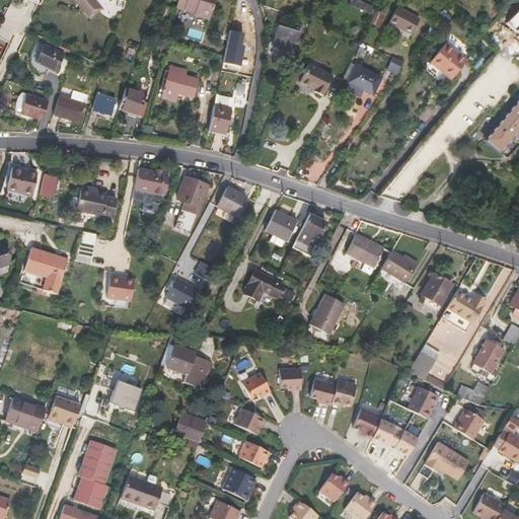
[(76,0),(83,7),(79,10),(88,21),(110,3),(108,1),(109,0),(76,0)]
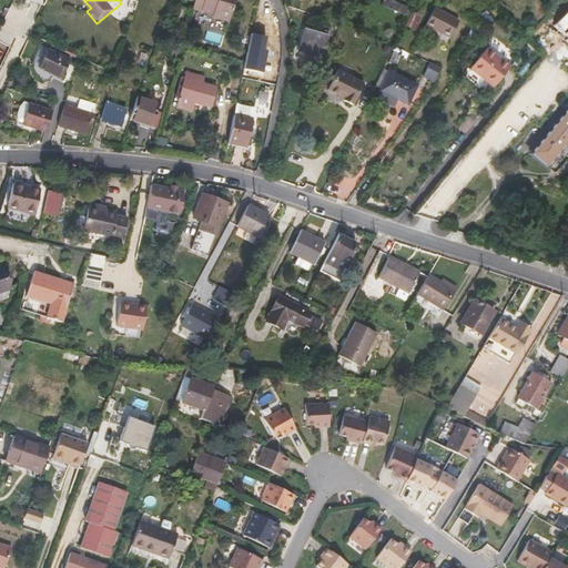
[(229,21),(234,0),(194,0),(194,2),(192,8),(213,14),(212,17),(229,21)]
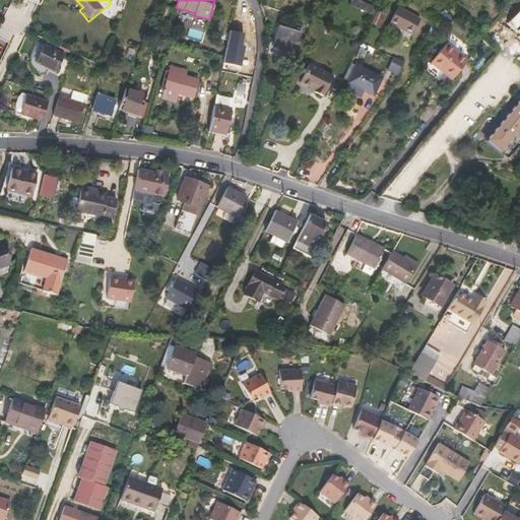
[(373,7),(354,0),(352,0),(350,6),(370,14),(373,7)]
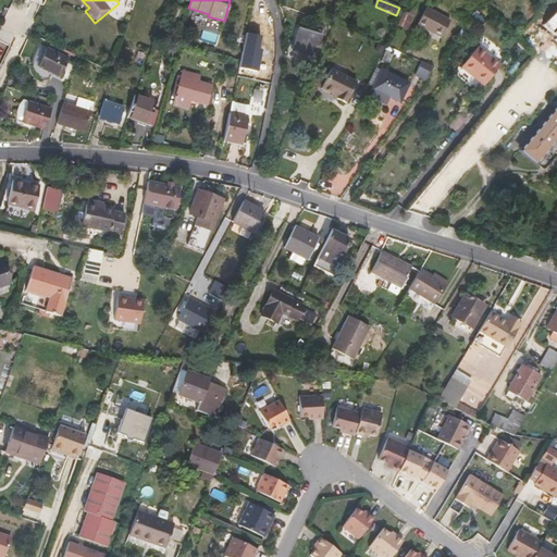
[(441,37),(449,21),(425,7),(416,24),(441,37)]
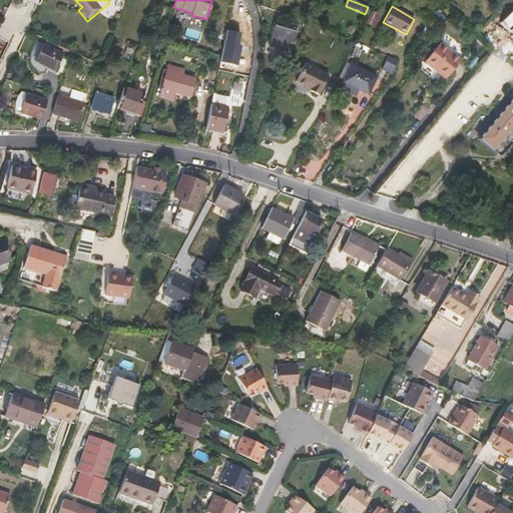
[(375,26),(380,15),(372,11),(367,22),(375,26)]
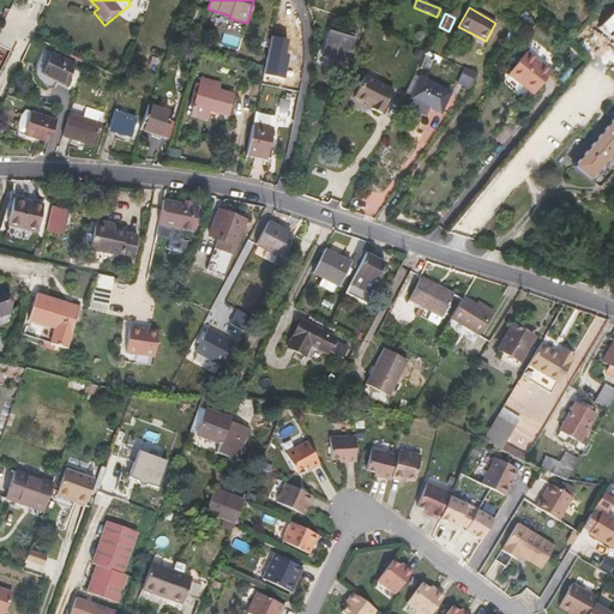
[(289,31),(274,28),(263,76),(283,79),(290,46),(287,46),(289,31)]
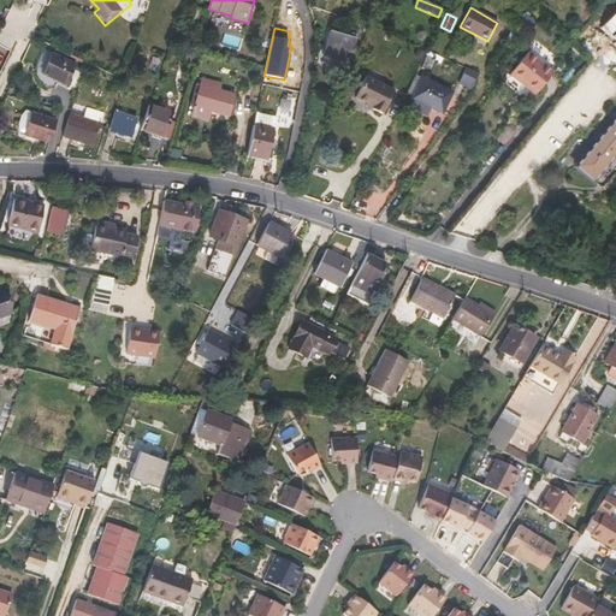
[(329,57),(327,61),(335,64),(336,59),(343,61),(344,57),(349,58),(357,39),(330,31),(323,55),(329,57)]
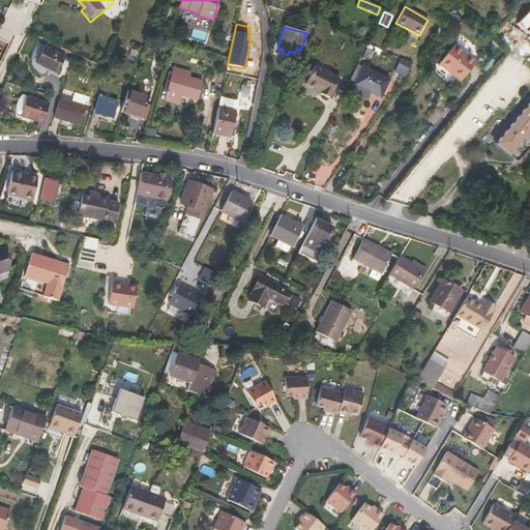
[(207,43),(209,32),(194,28),(190,38),(207,43)]
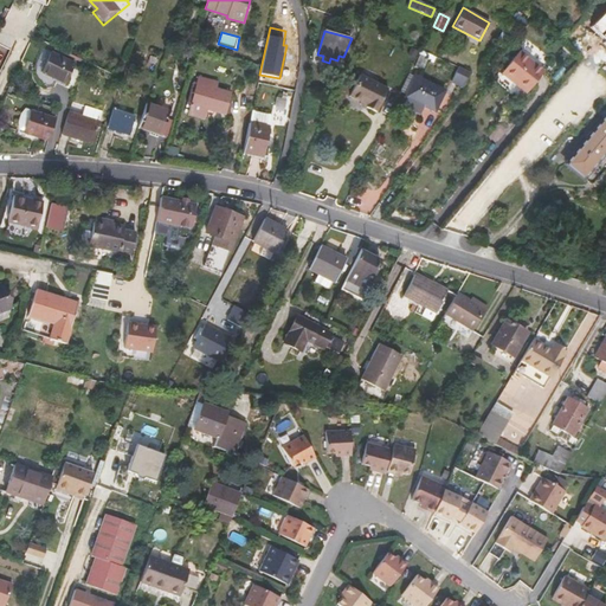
[(51,51),(43,47),(32,69),(40,72),(51,51)]
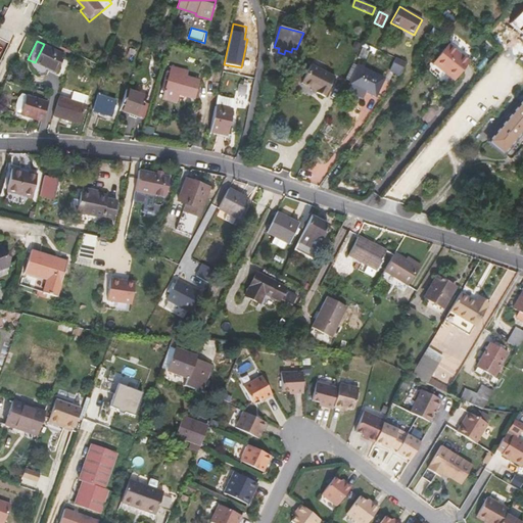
[(365,61),(371,47),(363,43),(361,46),(363,47),(358,57),(365,61)]
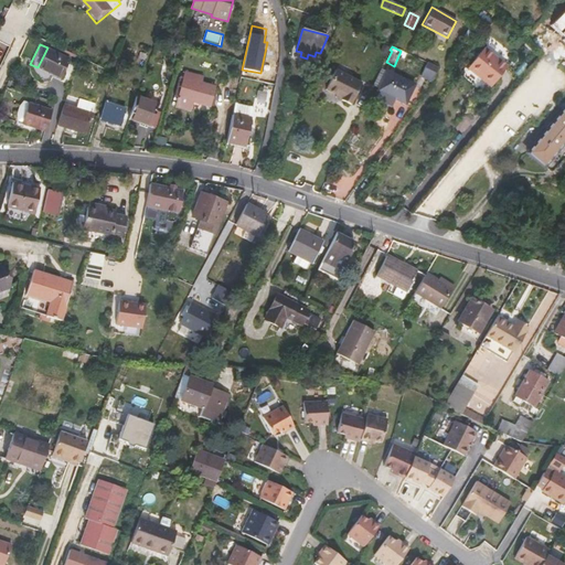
[(60,78),(70,59),(48,48),(38,67),(60,78)]
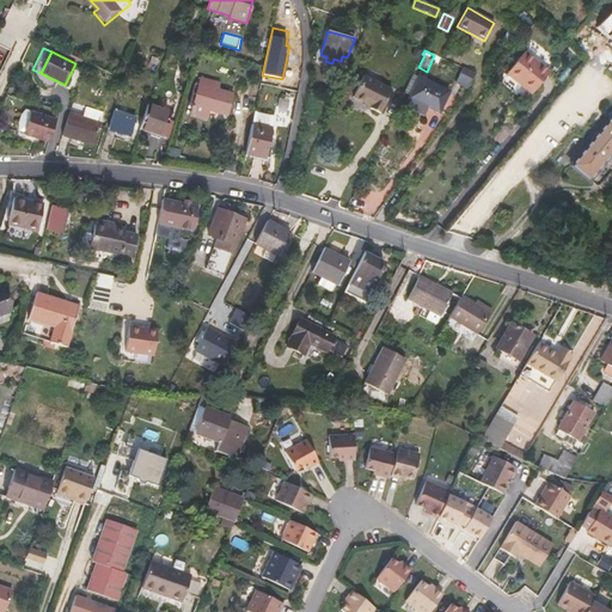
[(550,72),(524,51),(507,73),(519,83),(520,80),(534,91),(550,72)]
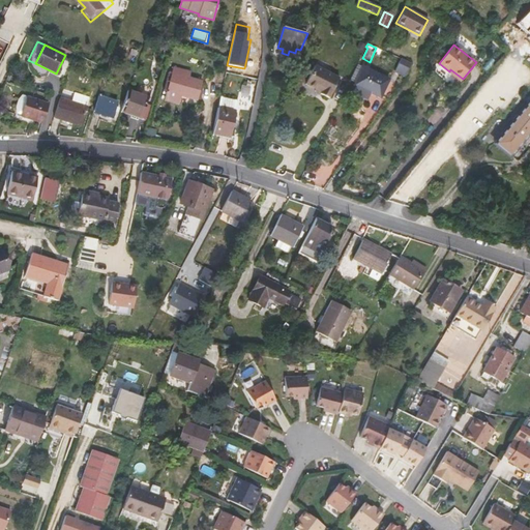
[(401,59),(394,71),(405,77),(411,64),(401,59)]
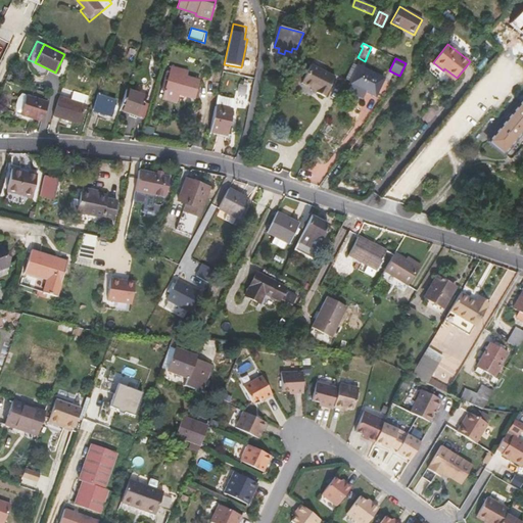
[(317,66),(311,63),(301,82),(308,85),(317,66)]
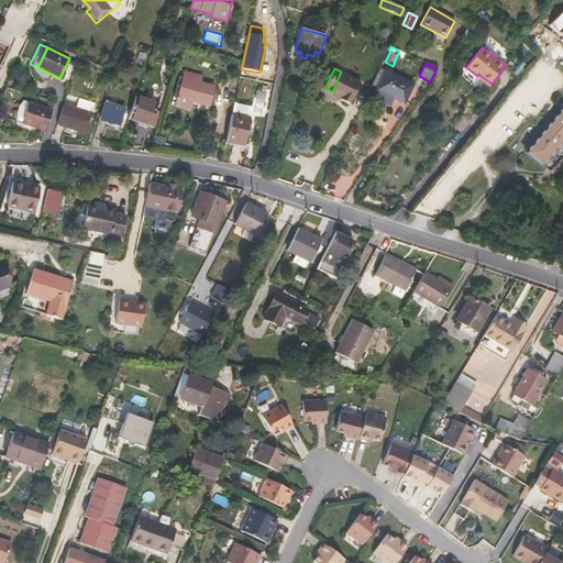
[(372,86),(377,88),(385,72),(379,68),(372,86)]
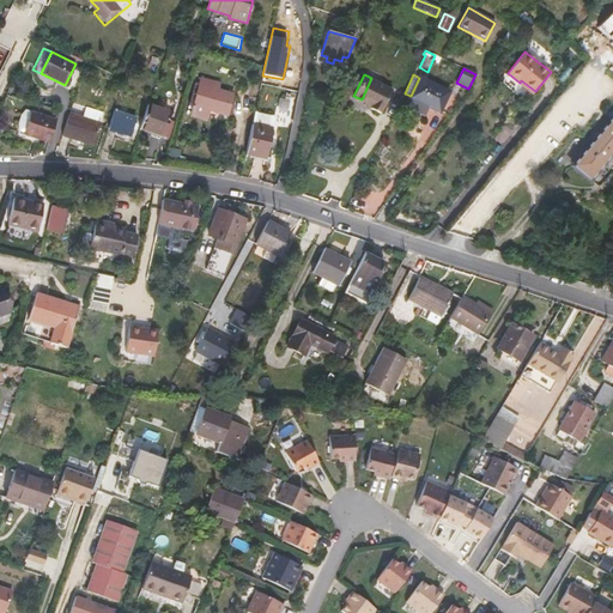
[(199,85),(218,90),(220,82),(201,77),(199,85)]
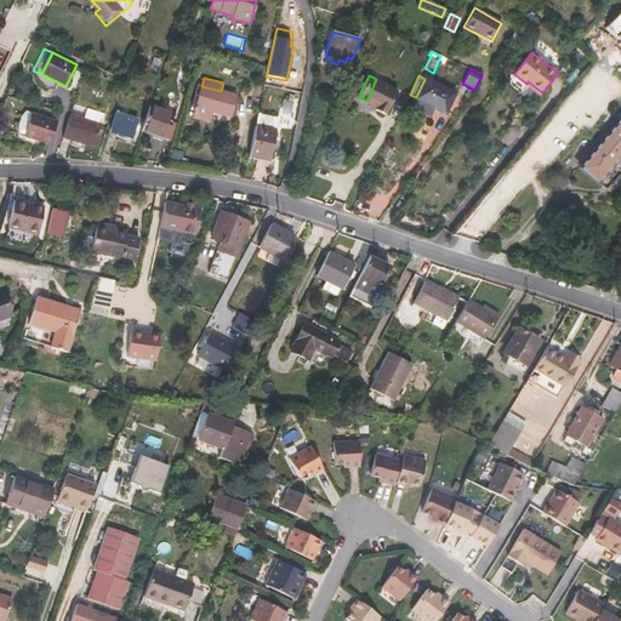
[(445,114),(456,92),(425,78),(425,79),(416,97),(415,100),(416,100),(411,108),(426,115),(429,107),(434,109),(445,114)]
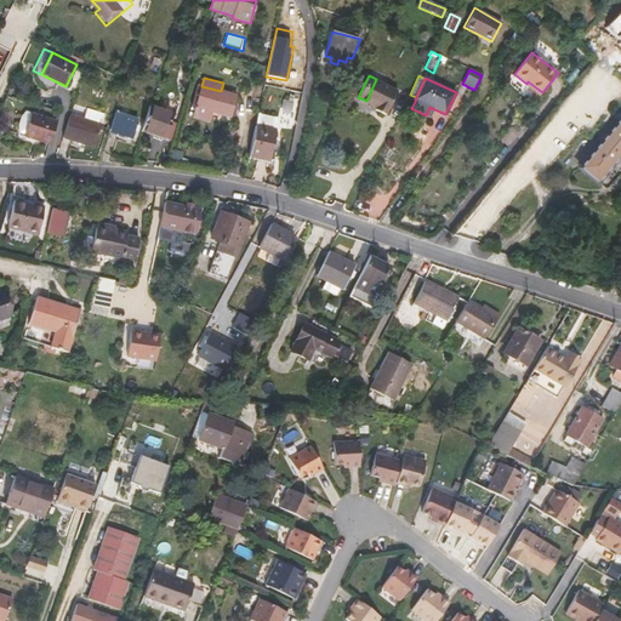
[(389,86),(376,79),(366,101),(370,103),(376,106),(375,108),(379,110),(389,86)]
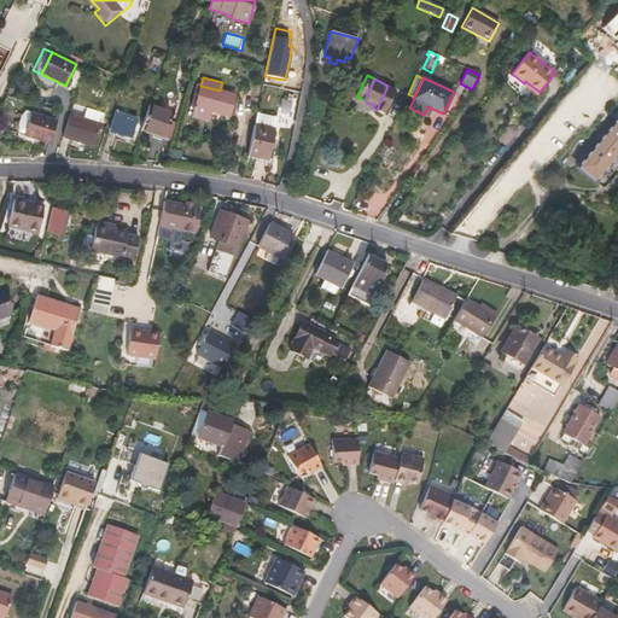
[(524,83),(537,95),(540,92),(525,81),(524,83)]
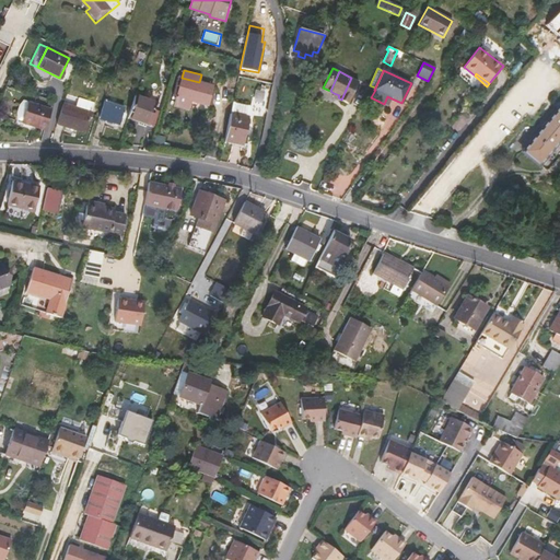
[(208,105),(213,86),(199,82),(182,78),(176,96),(191,101),(208,105)]
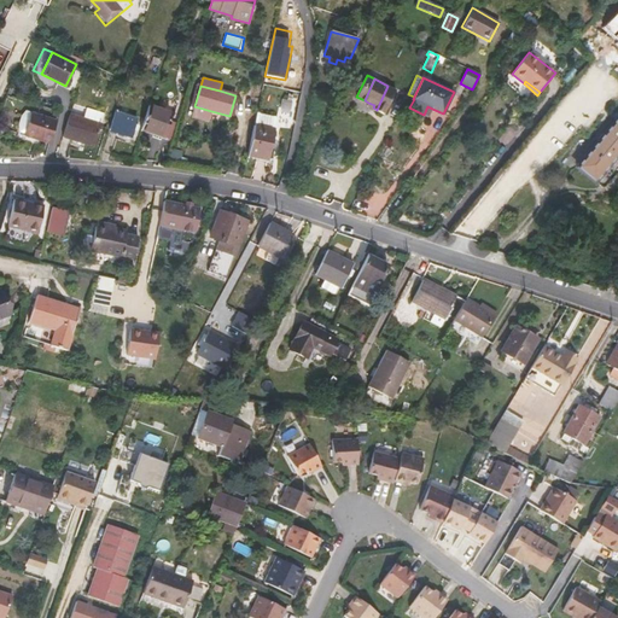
[(396,89),(388,86),(377,110),(384,114),(396,89)]
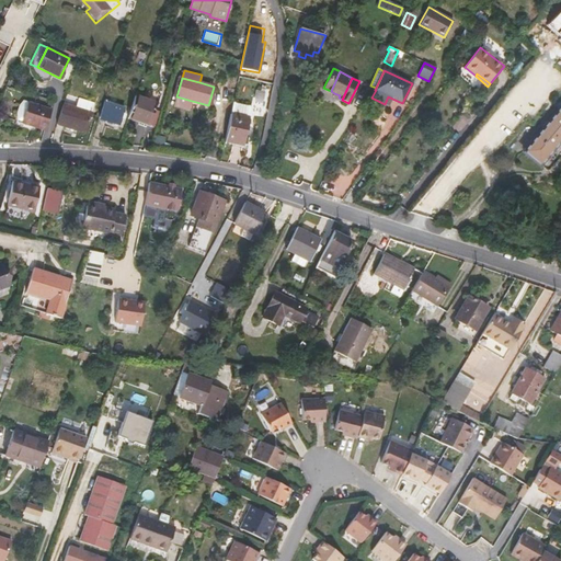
[(265,92),(256,90),(254,98),(263,100),(265,92)]
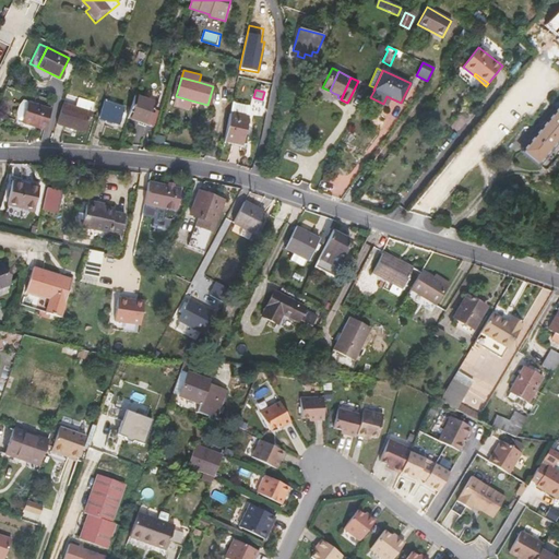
[(147,126),(155,103),(134,95),(127,119),(147,126)]
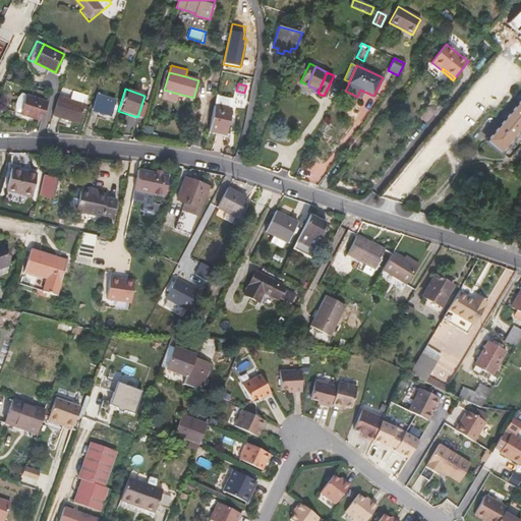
[(175,104),(178,94),(164,90),(161,100),(175,104)]
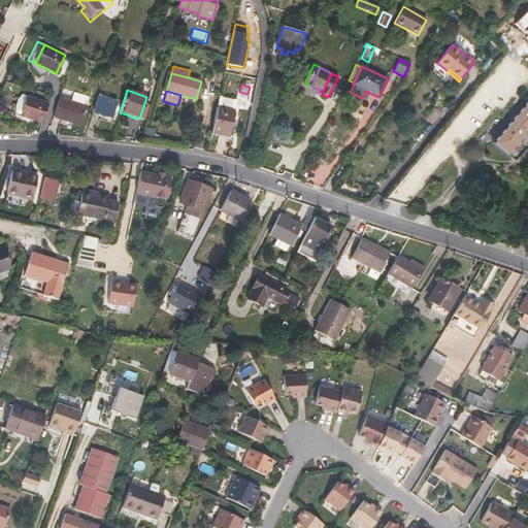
[(79,126),(88,97),(74,92),(71,100),(60,97),(53,117),(79,126)]
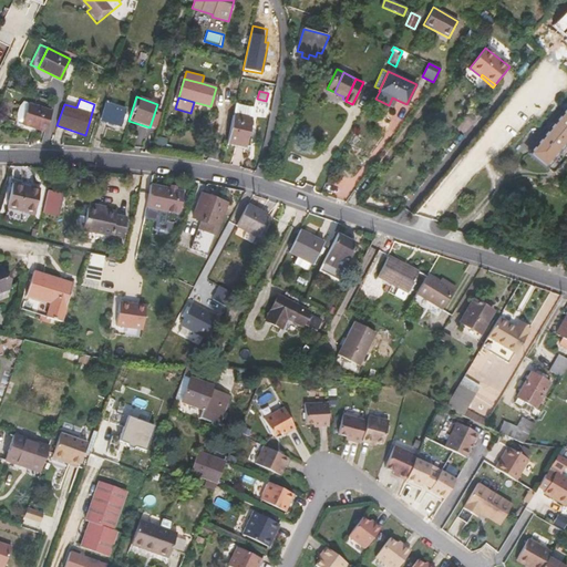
[(44,132),(52,110),(29,102),(28,104),(23,103),(19,107),(16,115),(17,121),(22,123),(21,125),(44,132)]
